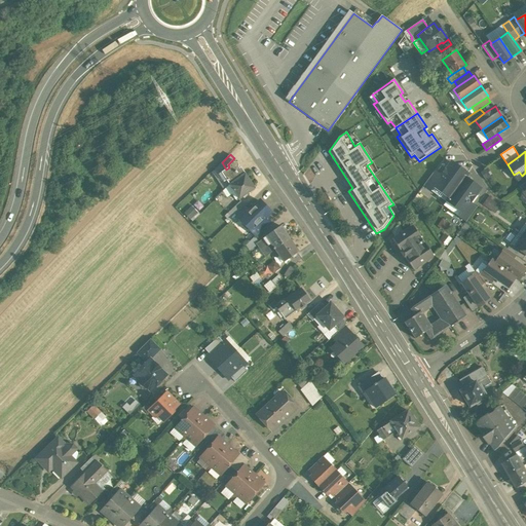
[(234,162),(233,159),(228,164),(229,167),(226,170),(220,173),(225,181),(227,179),(230,185),(245,175),(246,175),(240,167),(239,168),(238,166),(238,165),(238,164),(238,163),(237,162),(236,162),(235,162),(234,162)]
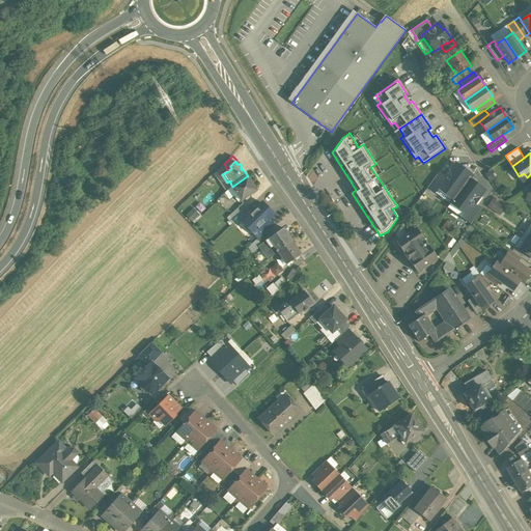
[(445,177),(440,186),(454,197),(455,197),(469,178),(469,179),(471,175),(455,164),(445,177)]
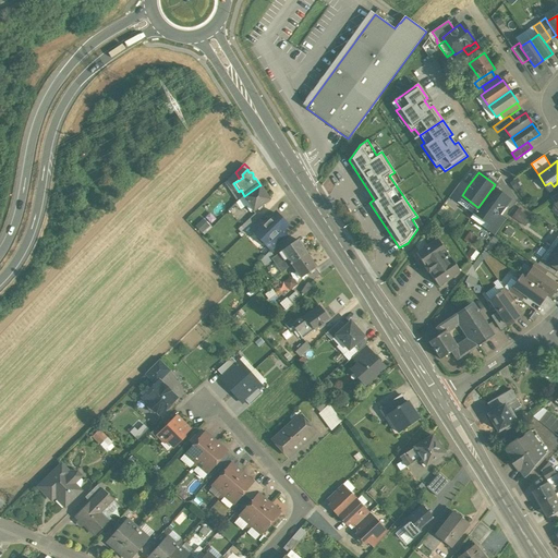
[(461,181),(449,196),(457,203),(462,195),(468,186),(461,181)]
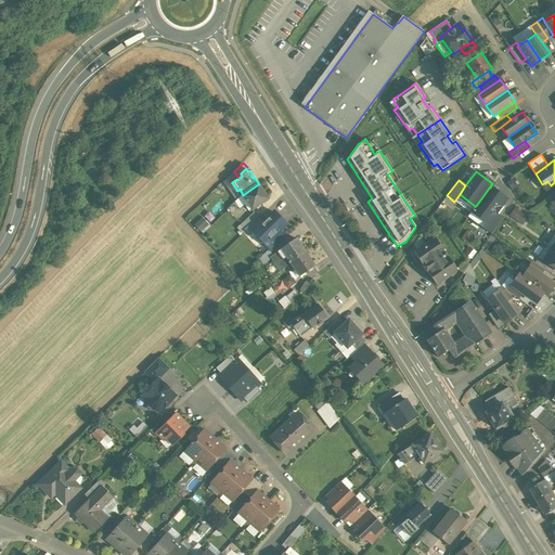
[(243,195),(242,195),(244,198),(252,210),(267,198),(258,184),(243,195)]
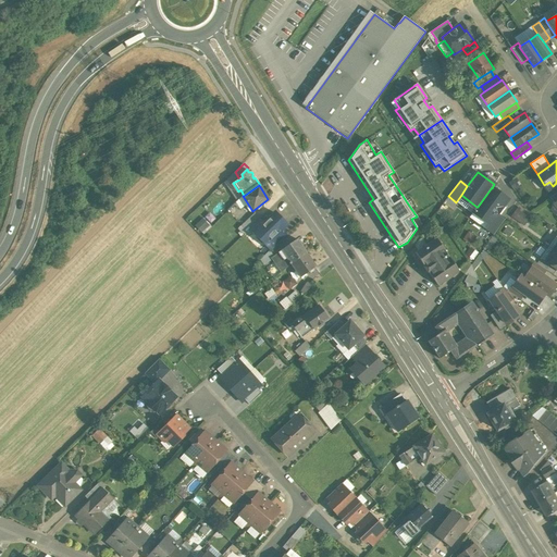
[(492,187),(478,207),(477,207),(474,210),(491,222),(497,213),(508,199),(492,188),(492,187)]
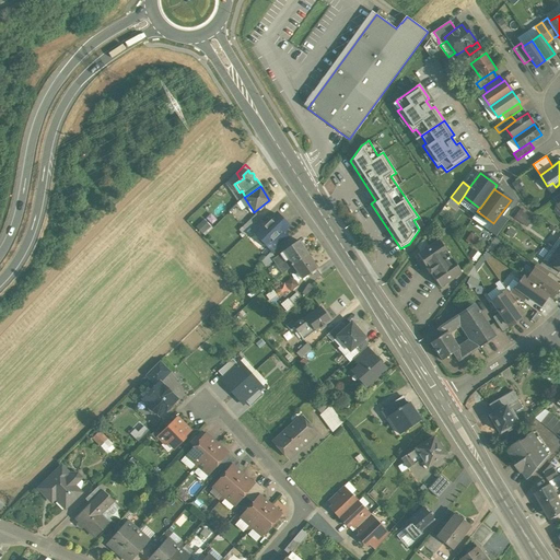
[(527,226),(533,219),(521,210),(515,218),(527,226)]
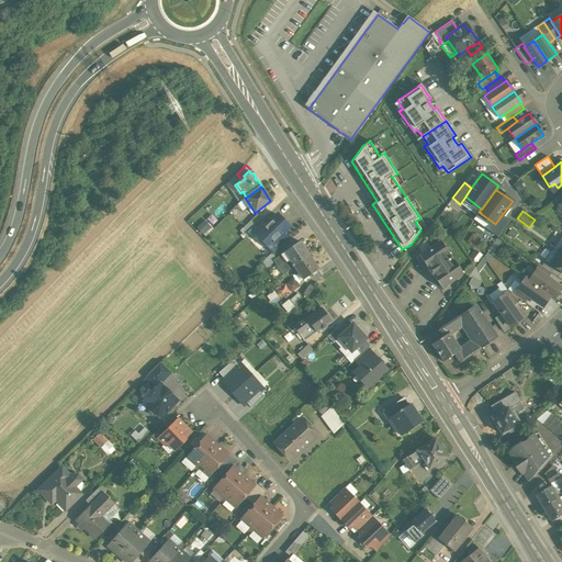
[(266,226),(256,235),(268,247),(282,234),(289,228),(289,225),(279,215),(276,215),(266,226)]
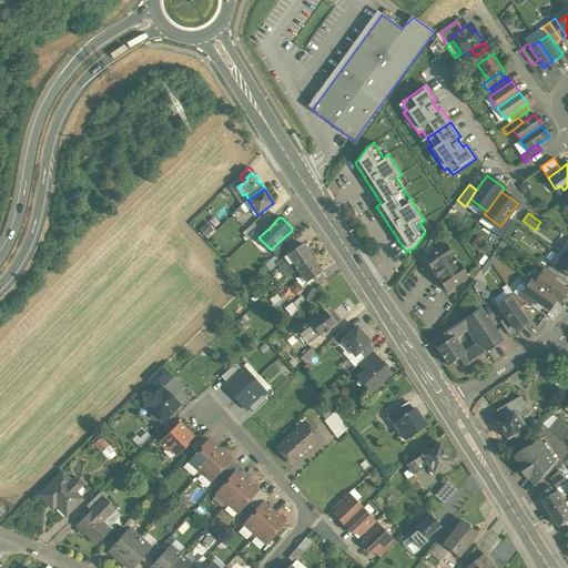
[(507,217),(500,226),(495,233),(504,240),(515,223),(507,217)]
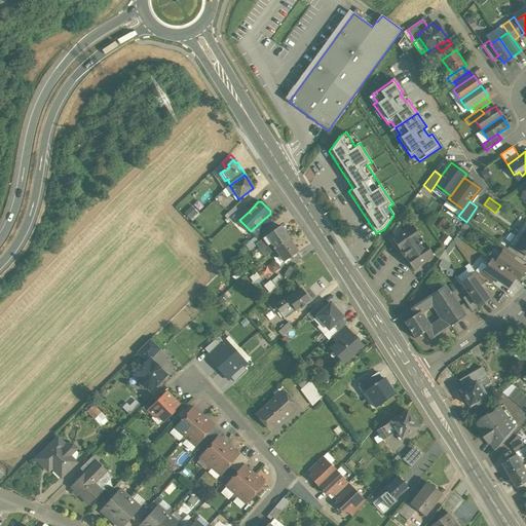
[(239,202),(226,216),(230,221),(235,216),(243,208),(239,202)]
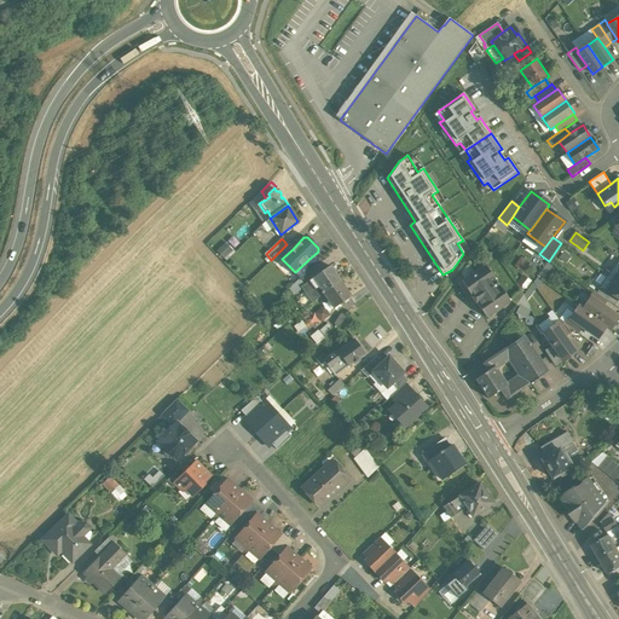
[(287,244),(277,254),(282,259),(293,249),(288,243),(287,244)]
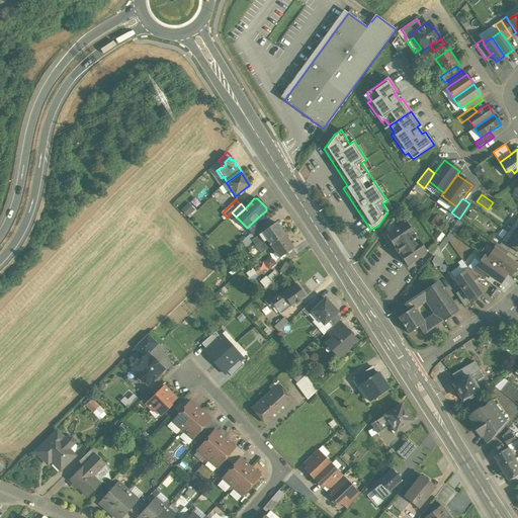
[(198,209),(192,214),(204,227),(209,222),(198,209)]
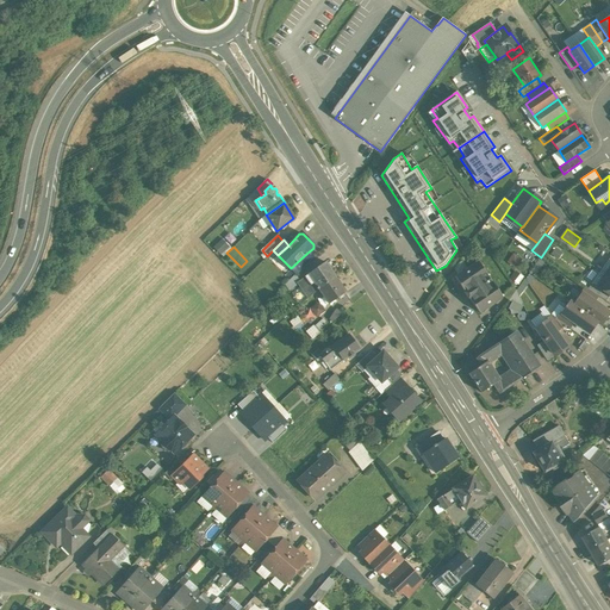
[(306,254),(291,268),(297,274),(312,259),(306,254)]
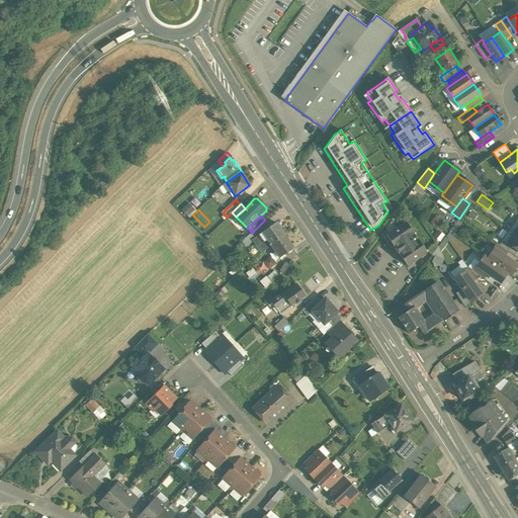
[(427,252),(406,222),(385,235),(407,266),(427,252)]
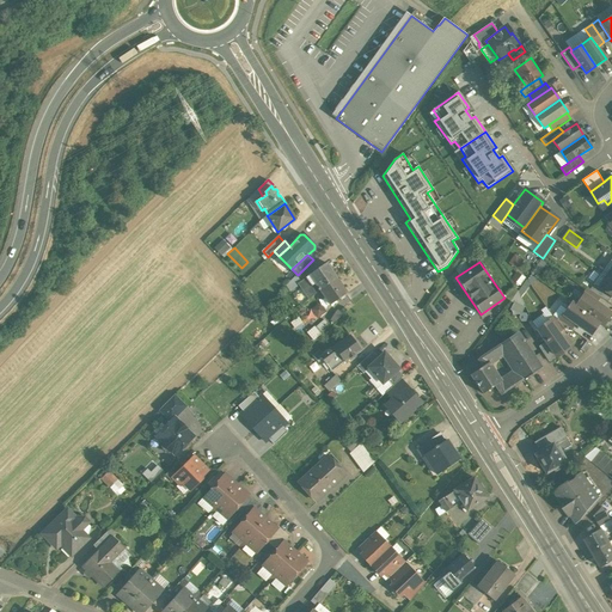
[(326,263),(310,274),(310,275),(306,277),(312,286),(316,283),(320,289),(337,279),(326,263)]
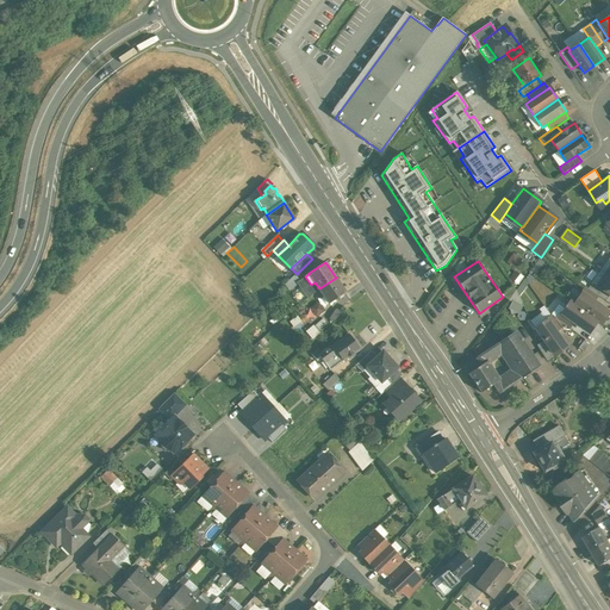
[(609,278),(605,274),(597,286),(609,296),(609,294),(609,278)]
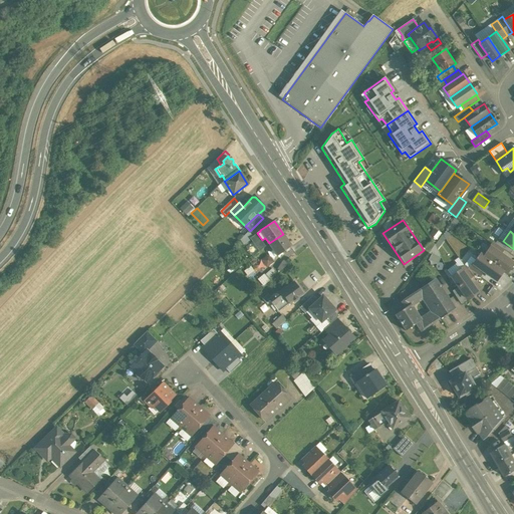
[(248,232),(240,240),(244,245),(253,238),(248,232)]
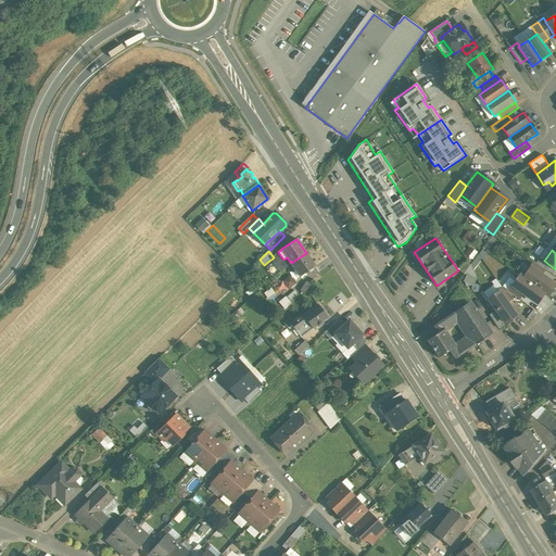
[(306,253),(291,263),(300,277),(315,266),(306,253)]
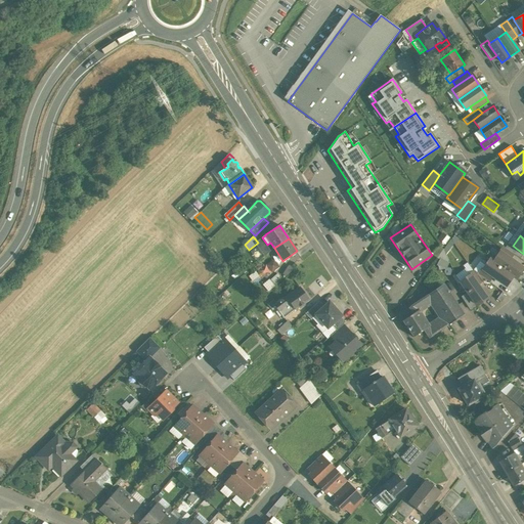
[(513,246),(509,243),(505,248),(514,254),(520,258),(523,254),(513,246)]
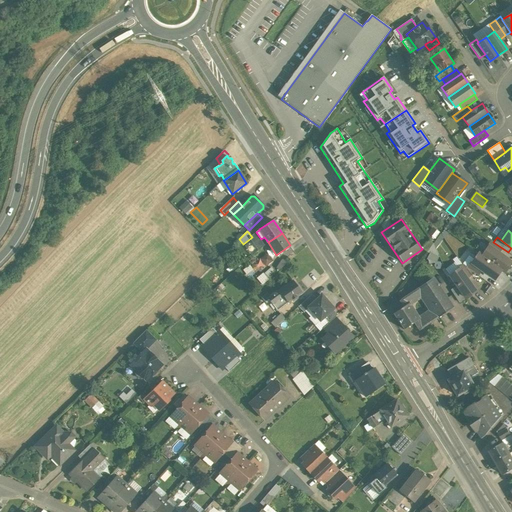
[(429,240),(422,249),(427,252),(433,243),(429,240)]
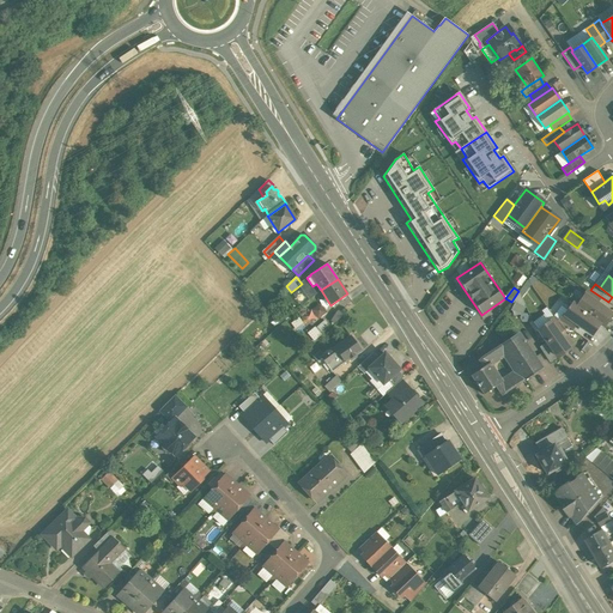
[(590,290),(588,287),(583,295),(587,297),(587,296),(598,303),(601,297),(590,290)]
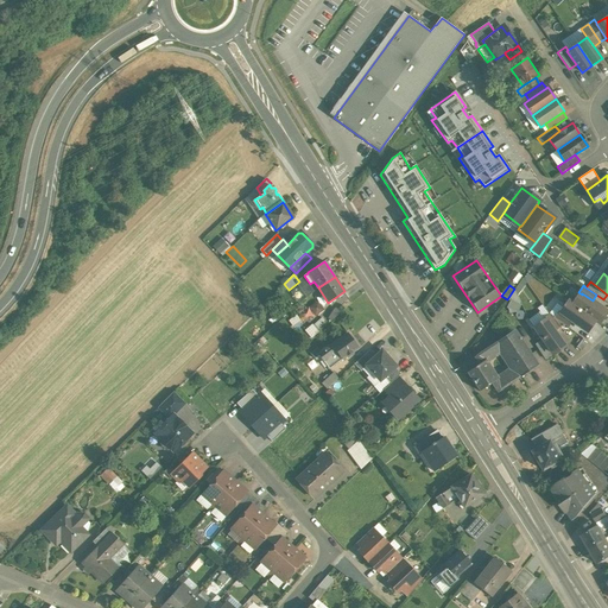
[(593,301),(582,293),(582,295),(580,298),(577,297),(572,304),(594,320),(597,323),(602,317),(602,318),(607,311),(593,301)]
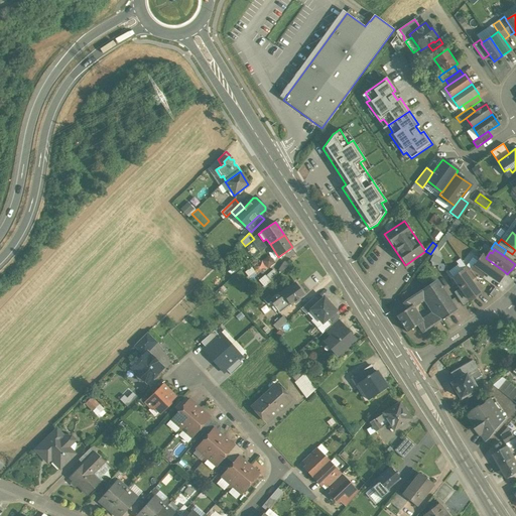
[(433,254),(430,262),(439,265),(442,257),(433,254)]
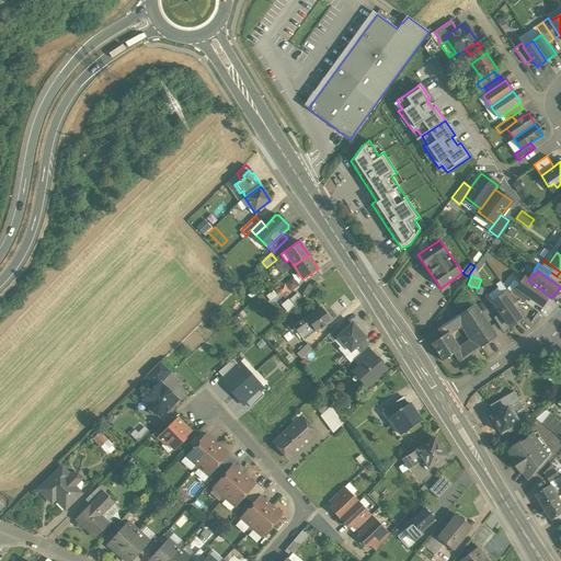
[(548,295),(528,281),(524,277),(519,285),(521,286),(518,289),(518,290),(527,297),(541,306),(546,300),(545,299),(548,295)]
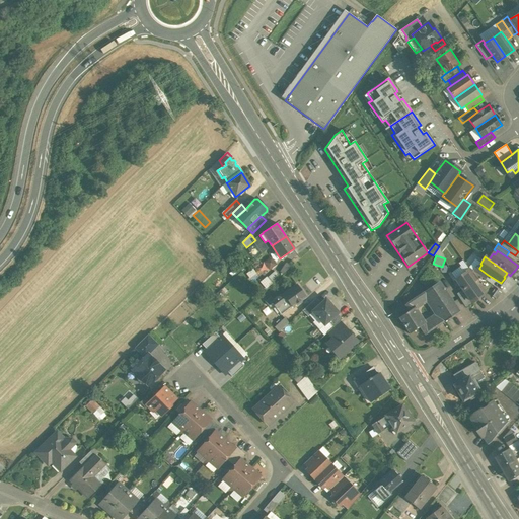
[(273,257),(265,262),(269,270),(277,266),(273,257)]
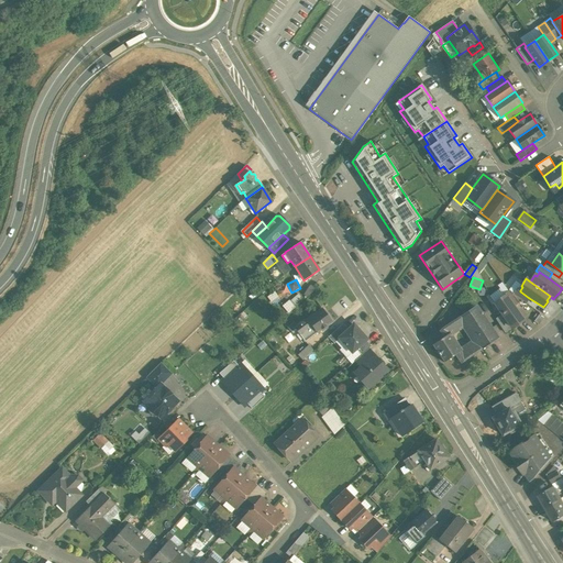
[(529,298),(520,291),(520,290),(517,288),(514,294),(522,300),(521,300),(526,304),(529,298)]
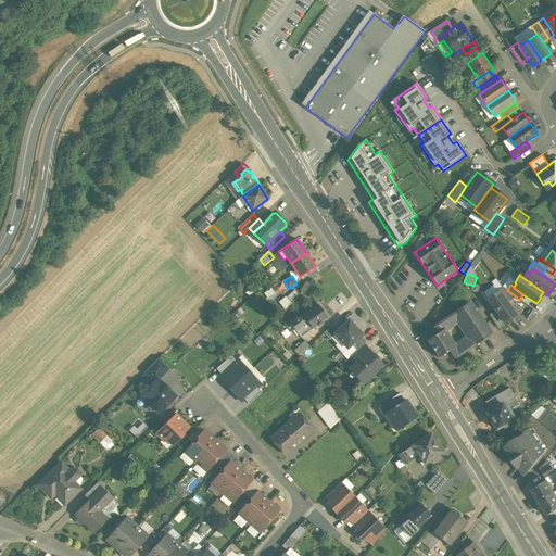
[(507,290),(503,288),(497,291),(500,294),(501,293),(507,303),(515,297),(516,297),(507,290)]
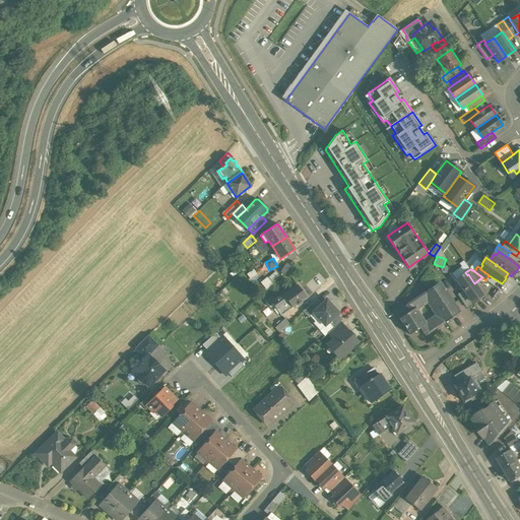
[(275,272),(267,278),(271,282),(279,276),(275,272)]
